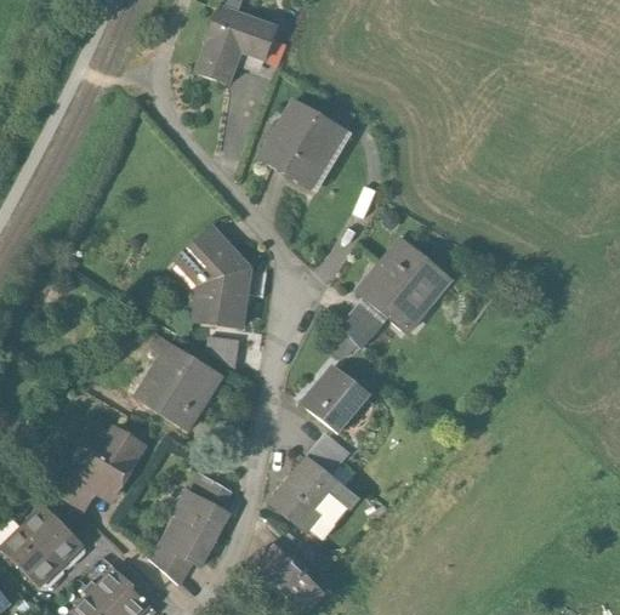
[(221,0),(220,4),(238,10),(242,0),(221,0)]
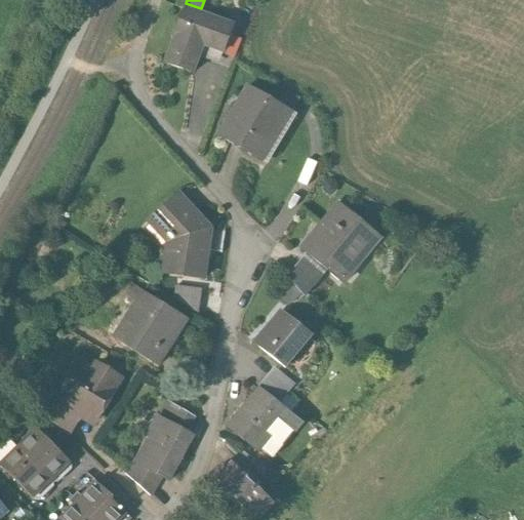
[(201,8),(186,3),(166,58),(194,69),(199,52),(204,40),(224,47),(234,21),(201,8)]
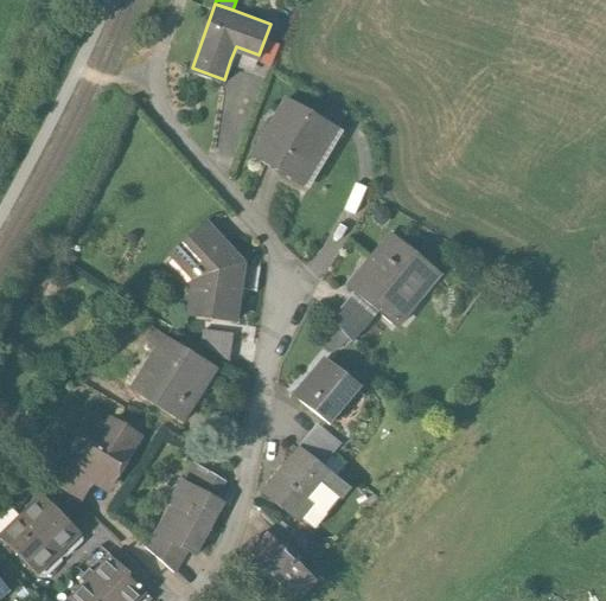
[(254,69),(259,55),(236,46),(230,61),(254,69)]
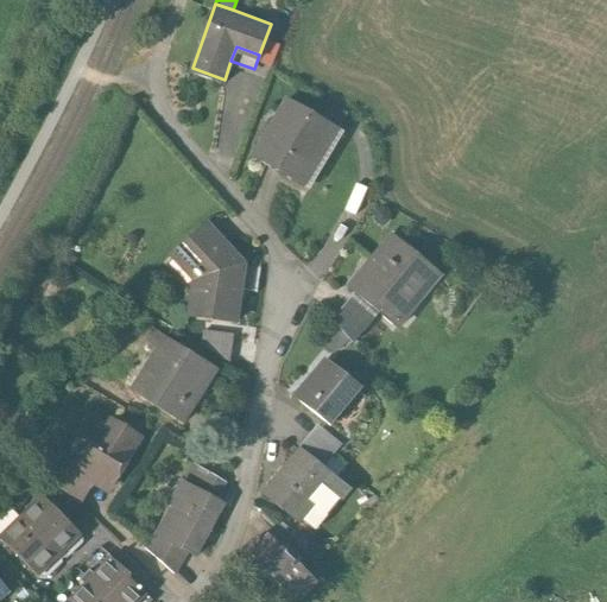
[(339,126),(289,96),(255,152),(307,182),(339,126)]
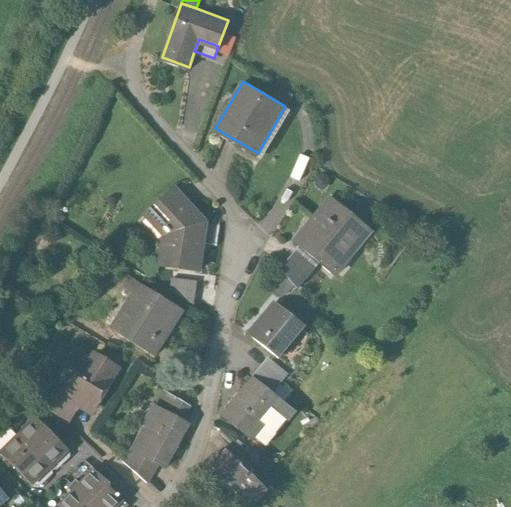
[(145,212),(164,233),(160,264),(201,269),(208,220),(175,184),(145,212)]
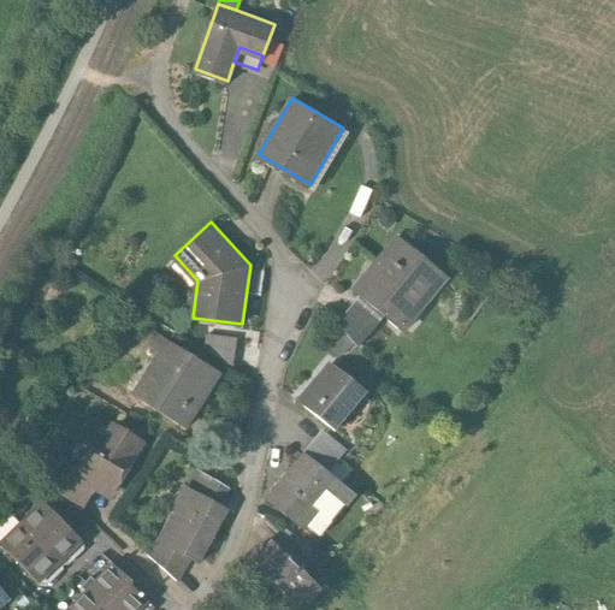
[(448,277),(397,235),(355,286),(362,292),(386,313),(406,329),(448,277)]
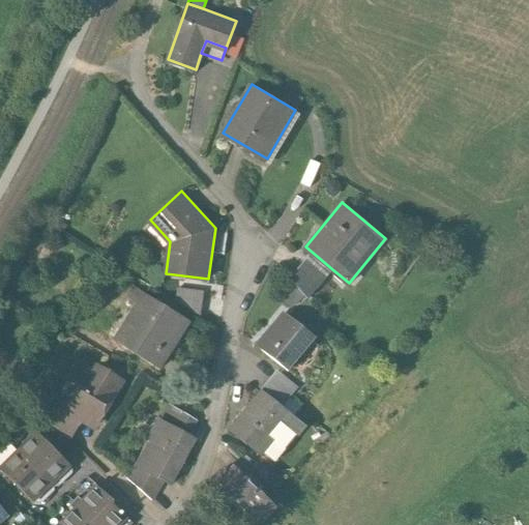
[(305,293),(309,297),(332,269),(312,252),(291,276),(297,283),(305,293)]
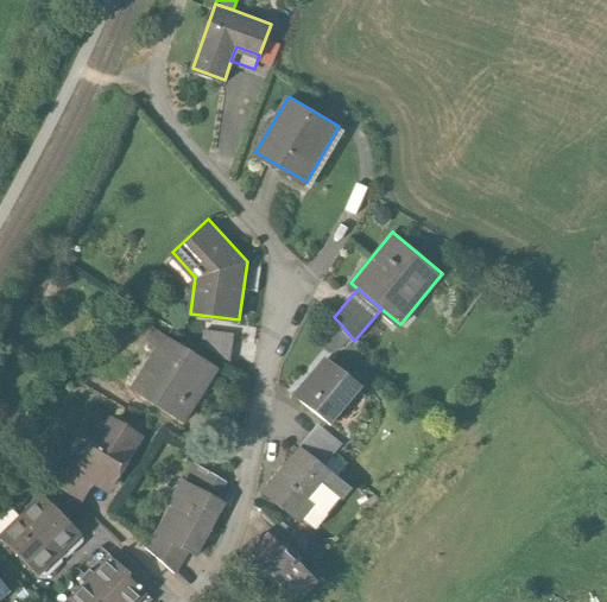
[(334,349),(351,336),(341,324),(324,338),(334,349)]
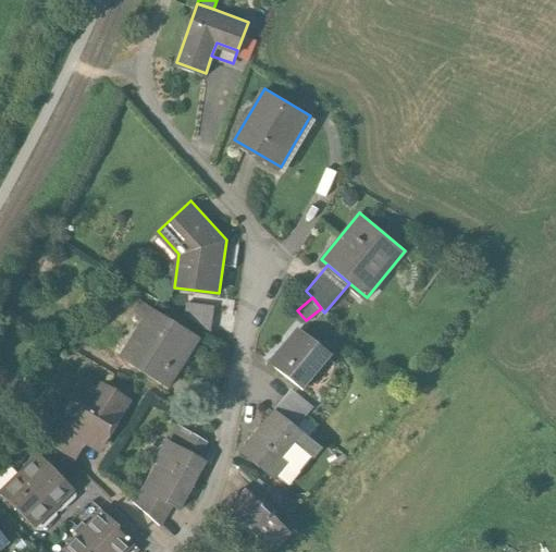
[(185,299),(184,311),(210,330),(213,303),(185,299)]
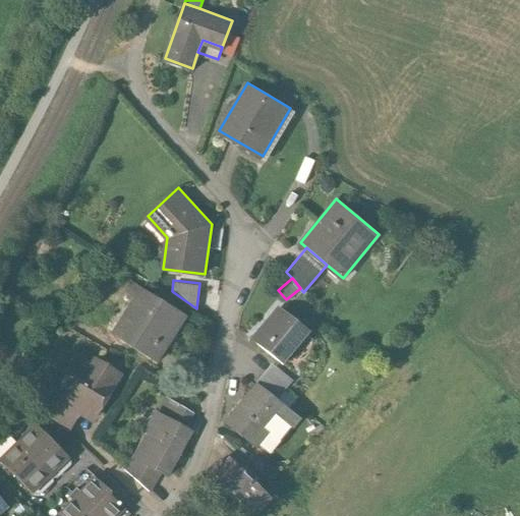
[(187,317),(143,287),(114,332),(159,360),(187,317)]
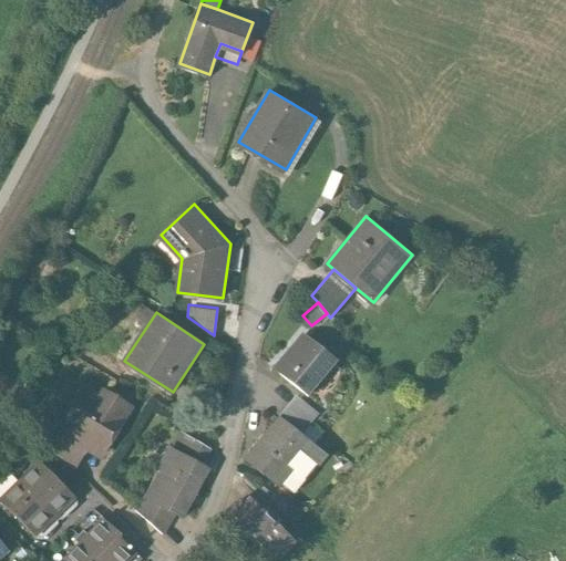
[(339,360),(305,331),(276,366),(311,394),(339,360)]
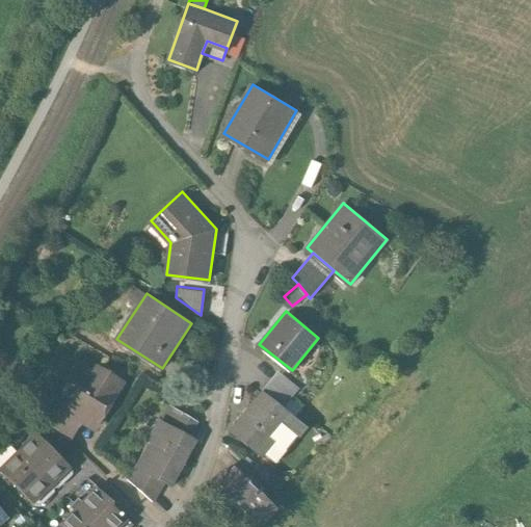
[(129,384),(93,362),(65,407),(101,429),(129,384)]
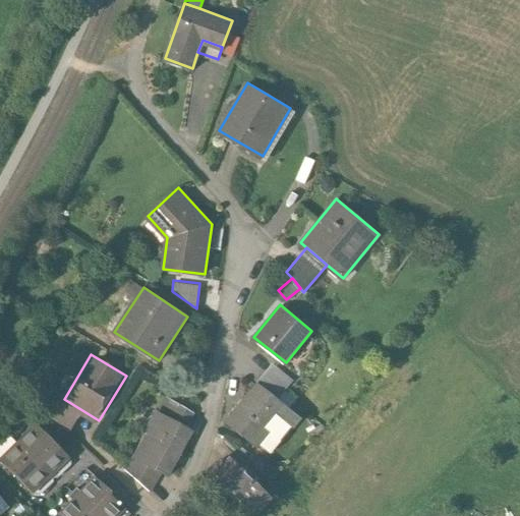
[(274,362),(257,383),(278,399),(294,379),(274,362)]
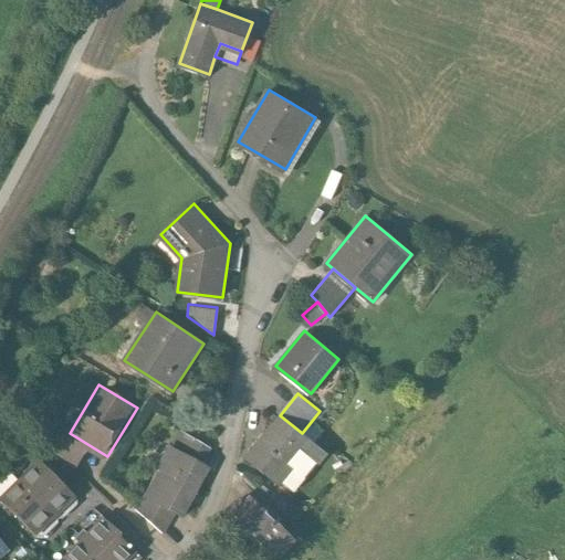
[(302,433),(280,415),(246,458),(281,486),(293,471),(286,465),(300,448),(309,437),(302,433)]
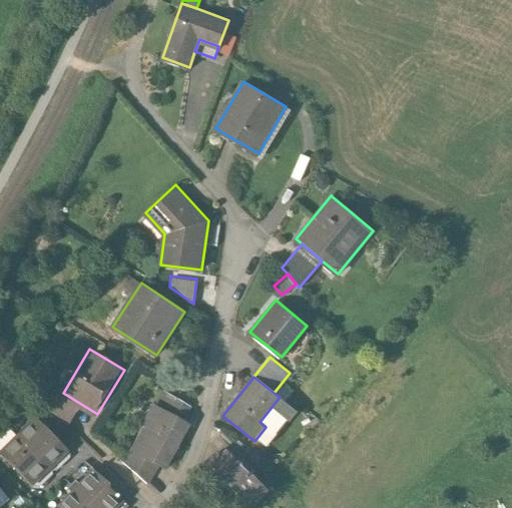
[(152,403),(156,405),(133,449),(156,461),(166,466),(189,423),(175,416),(184,401),(160,388),(152,403)]
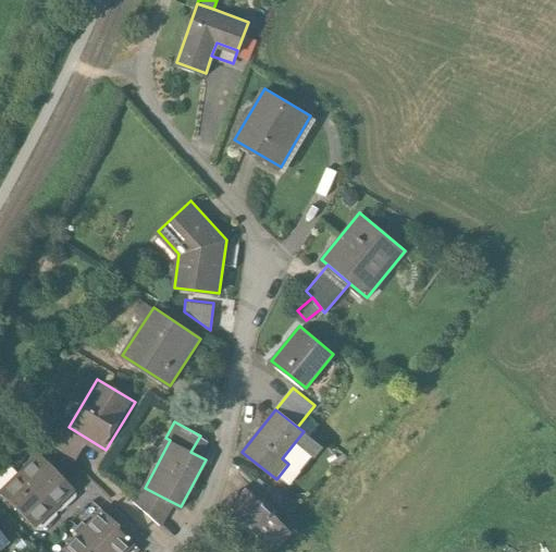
[(324,448),(304,431),(295,442),(316,458),(324,448)]
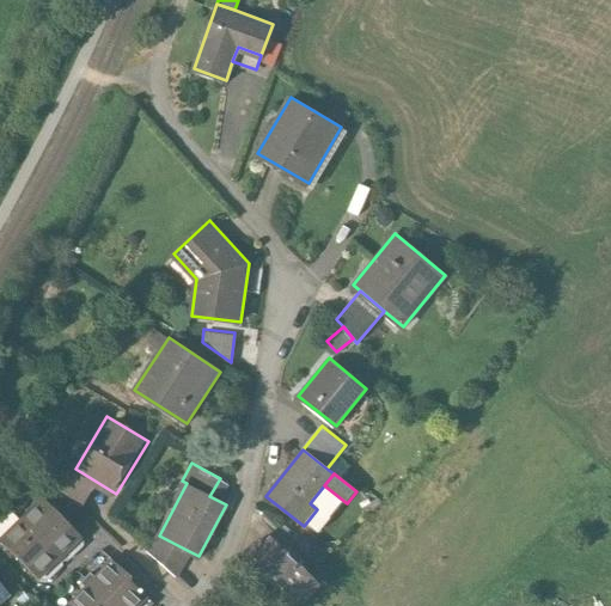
[(49,505),(30,522),(61,557),(81,538),(49,505)]
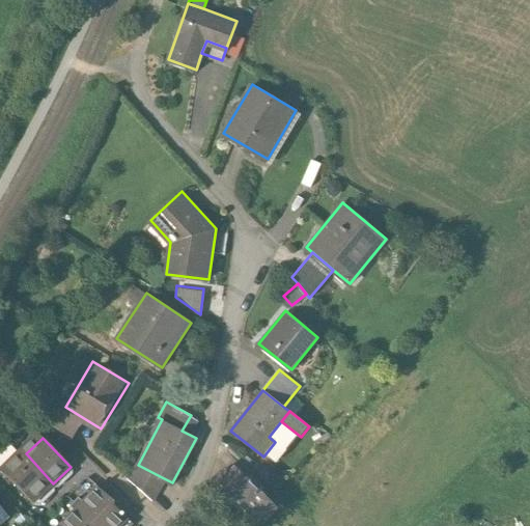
[(53,483),(26,453),(7,471),(35,500),(53,483)]
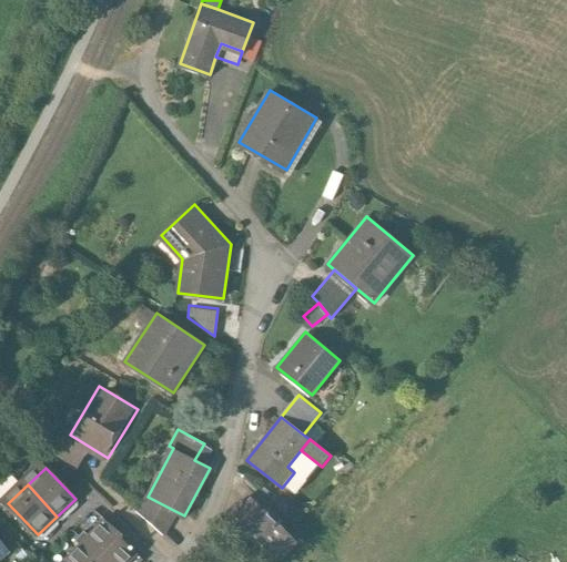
[(140,492),(132,507),(161,532),(173,510),(148,497),(140,492)]
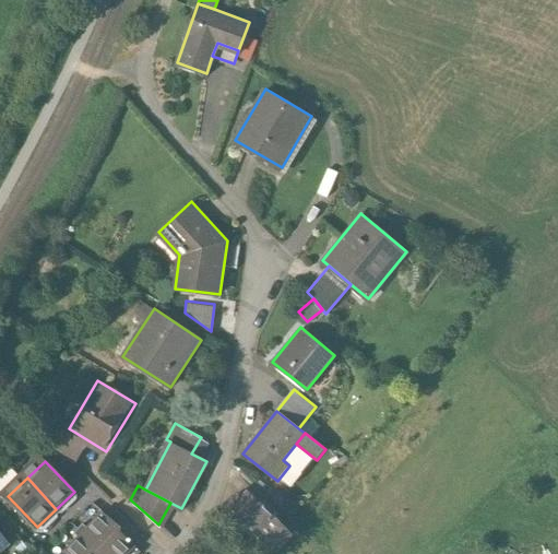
[(277,553),(295,537),(246,488),(227,507),(275,553),(277,553)]
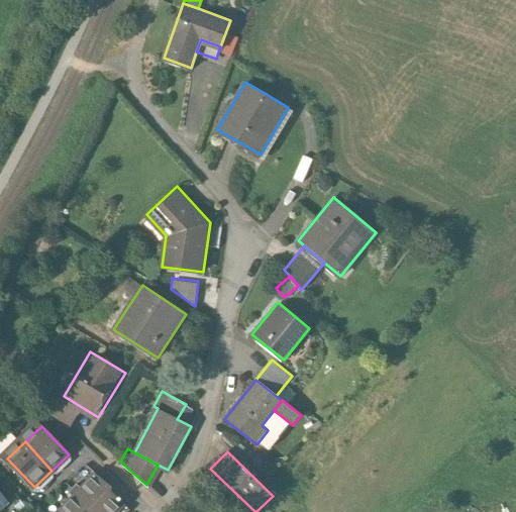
[(117,511),(124,505),(93,475),(62,509),(64,511),(117,511)]
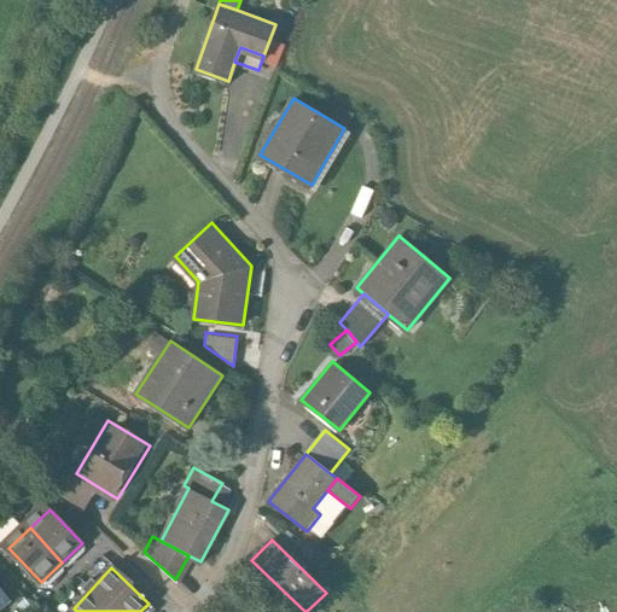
[(0,610),(11,601),(0,588),(0,610)]
